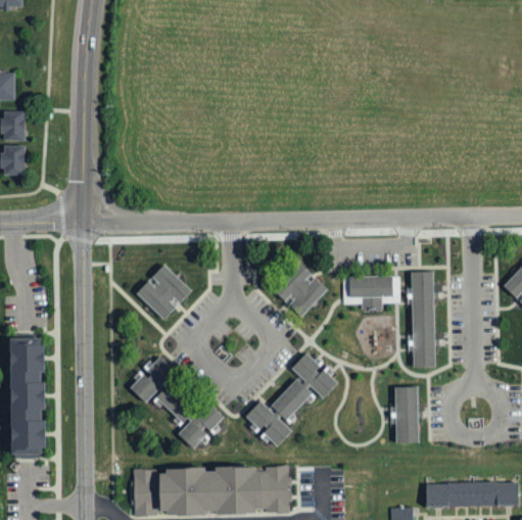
[(0,0),(0,11),(10,11),(22,11),(22,0),(0,0)]
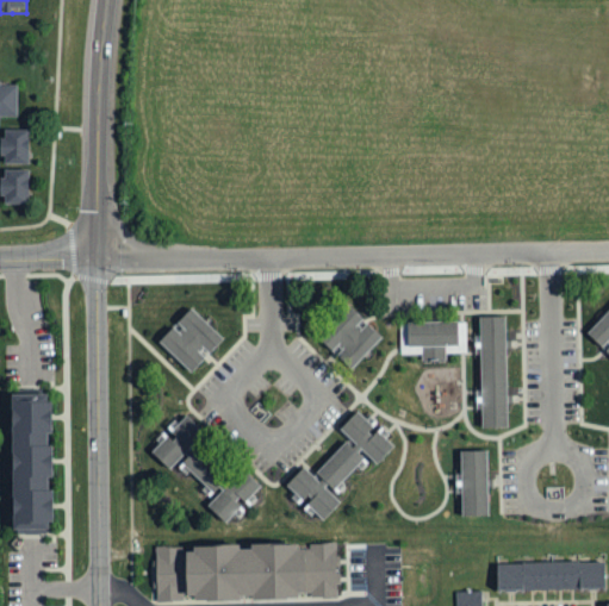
[(0,118),(0,86),(17,87),(17,119),(0,118)]
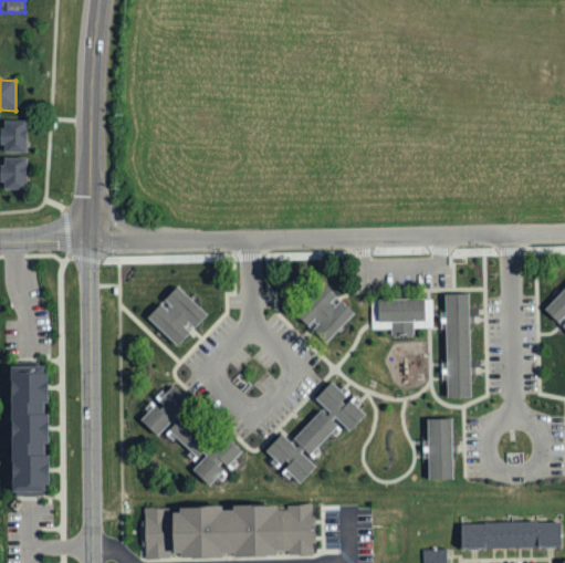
[(2,125),(29,126),(27,193),(1,193),(2,125)]
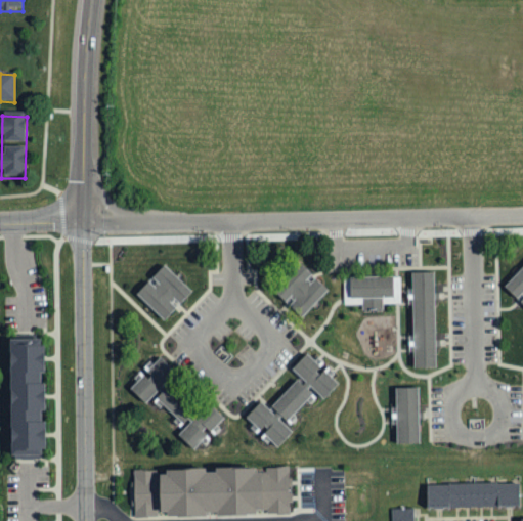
[(303,318),(329,292),(299,263),(273,289),(303,318)]
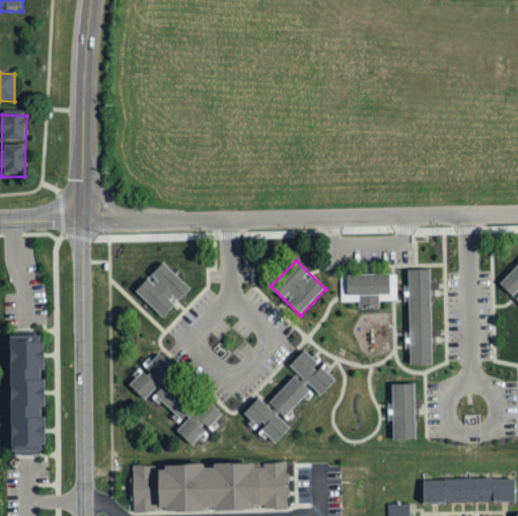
[(136,291),(163,263),(191,289),(162,317),(136,291)]
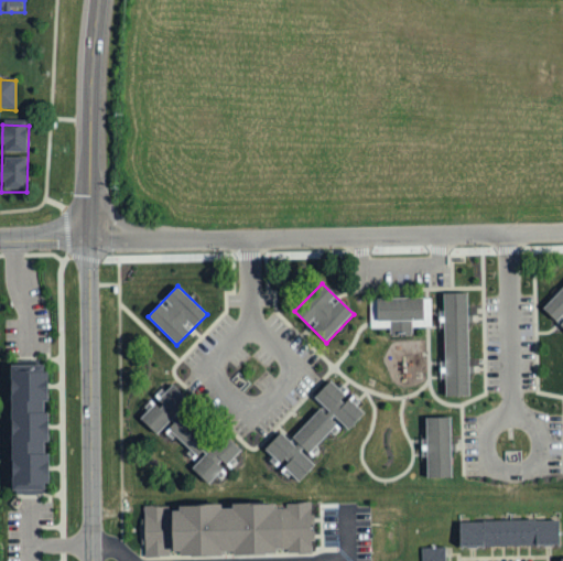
[(562,289),(543,310),(562,327),(562,289)]
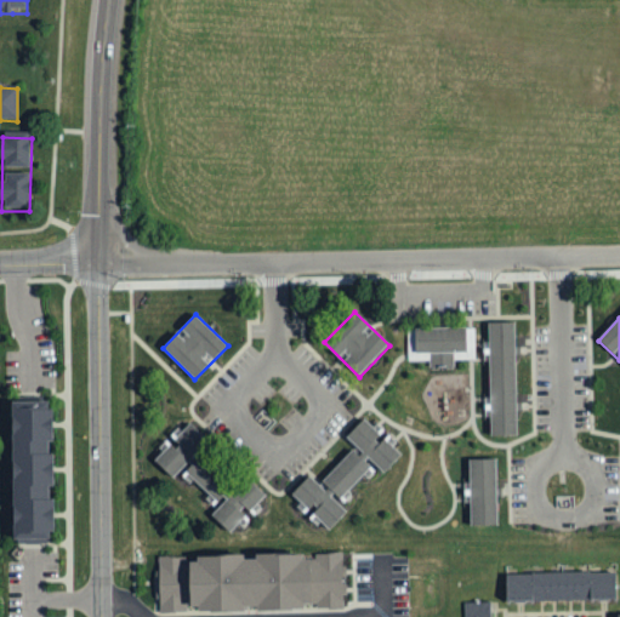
[(490,438),(488,324),(515,323),(518,436),(490,438)]
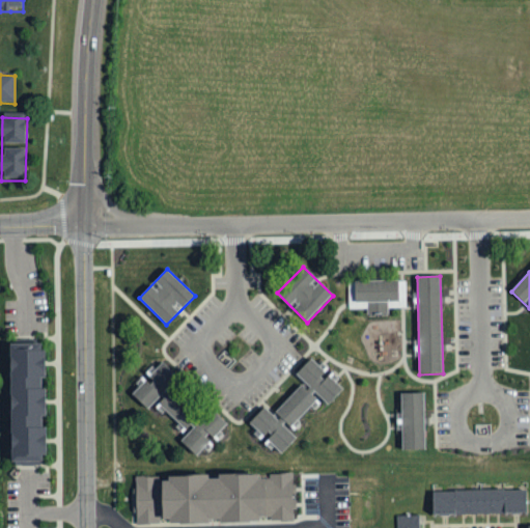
[(355,282),(355,310),(386,310),(385,301),(399,301),(399,281),(355,282)]
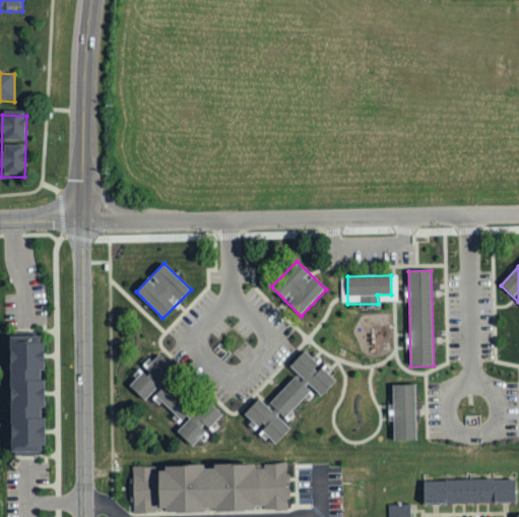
[(13,461),(11,346),(42,346),(43,461),(13,461)]
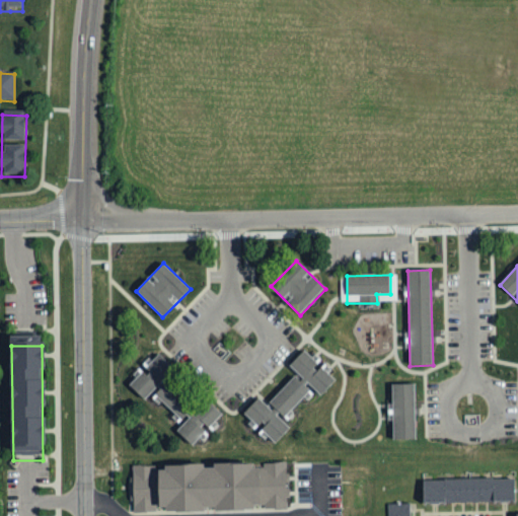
[(337,381),(303,351),(290,365),(299,373),(267,408),(257,398),(243,414),(276,444),(290,429),(283,422),(312,390),(320,398),(337,381)]
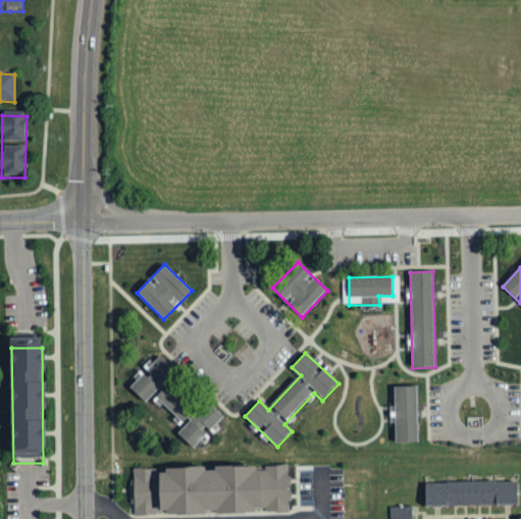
[(194,448),(225,416),(209,401),(201,409),(170,378),(177,370),(162,355),(131,387),(146,404),(155,395),(187,426),(179,433),(194,448)]
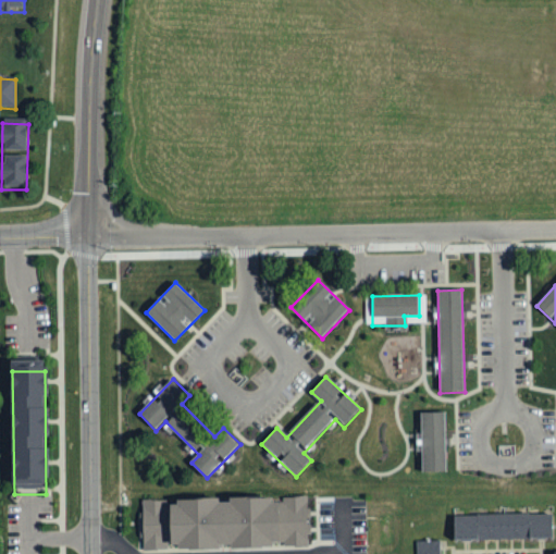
[(421,414),(422,472),(447,472),(446,413),(421,414)]
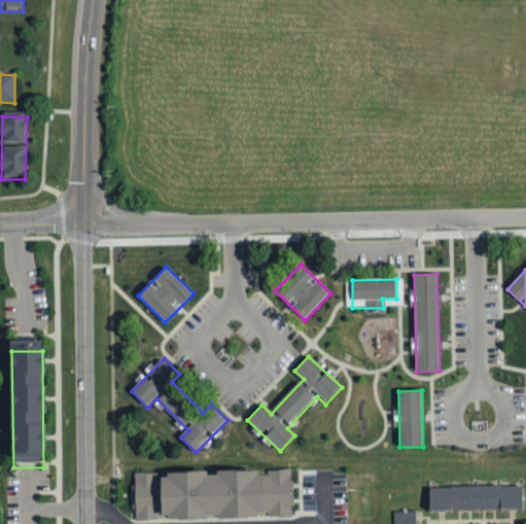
[(135,521),(134,476),(168,476),(168,470),(259,469),(259,476),(291,475),(292,519),(135,521)]
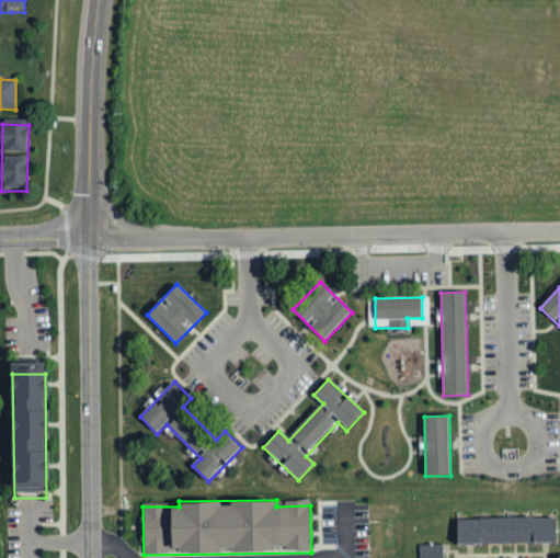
[(458,544),(458,520),(559,520),(559,543),(458,544)]
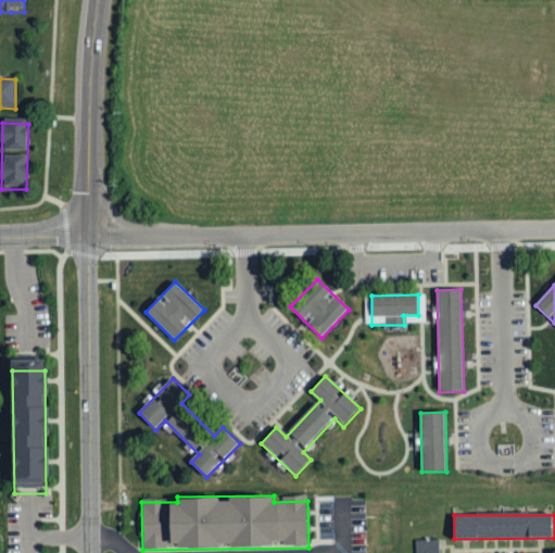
[(416,541),(416,552),(440,552),(440,540),(416,541)]
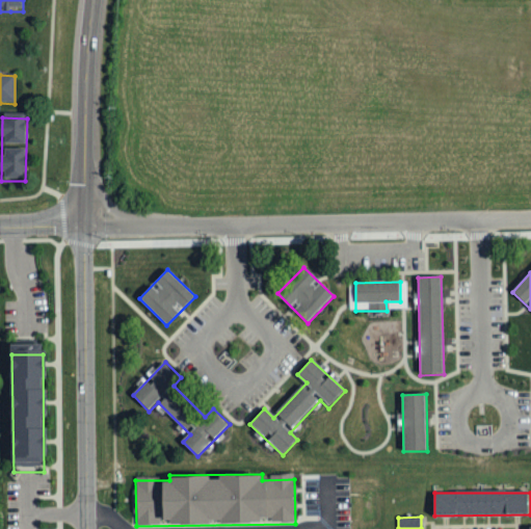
All buildings are outlined.
